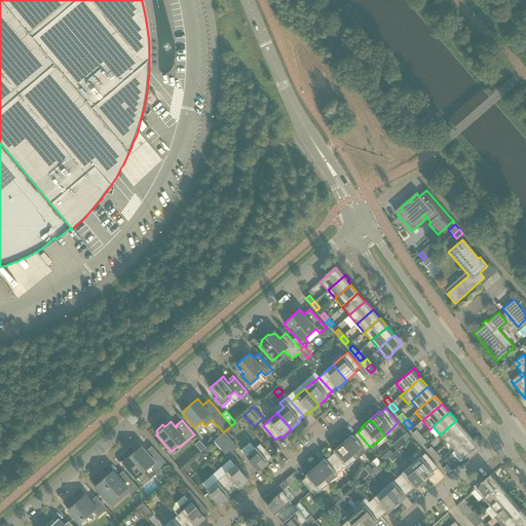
[(440,435),(437,438),(444,446),(447,443),(448,442),(463,428),(456,420),(455,421),(441,434),(440,435)]
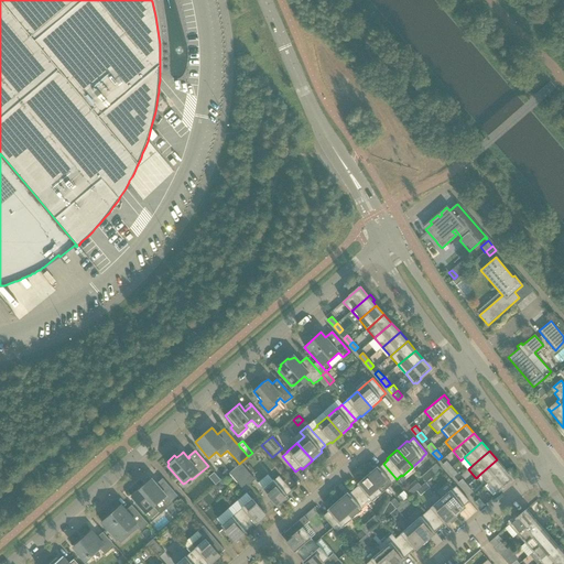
[(464,457),(461,461),(468,469),(472,466),(464,457)]
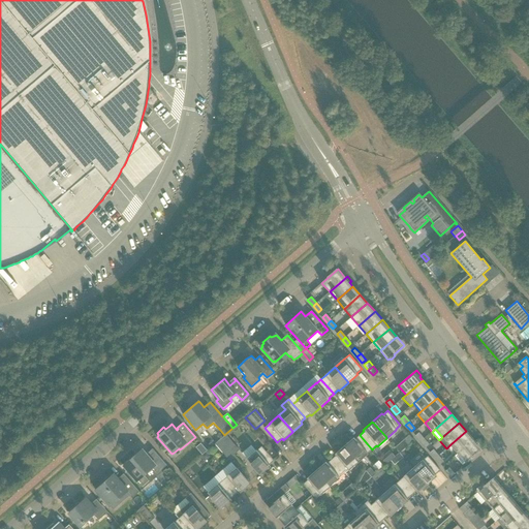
[(450,444),(449,445),(457,454),(473,439),(470,436),(472,434),(468,430),(469,430),(468,429),(466,431),(465,432),(450,444)]
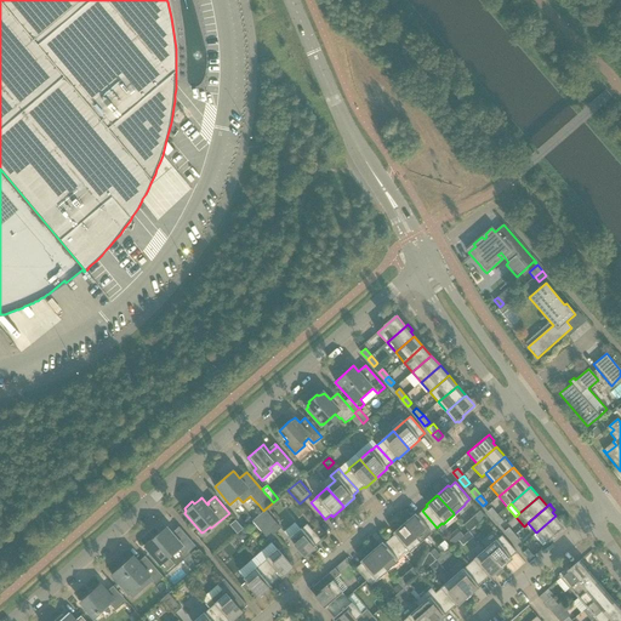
[(488,512),(494,518),(497,514),(491,508),(488,512)]
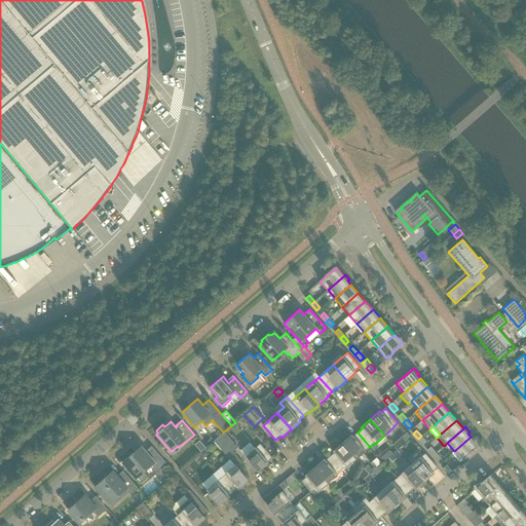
[(223,433),(219,437),(232,452),(238,448),(224,431),(223,433)]
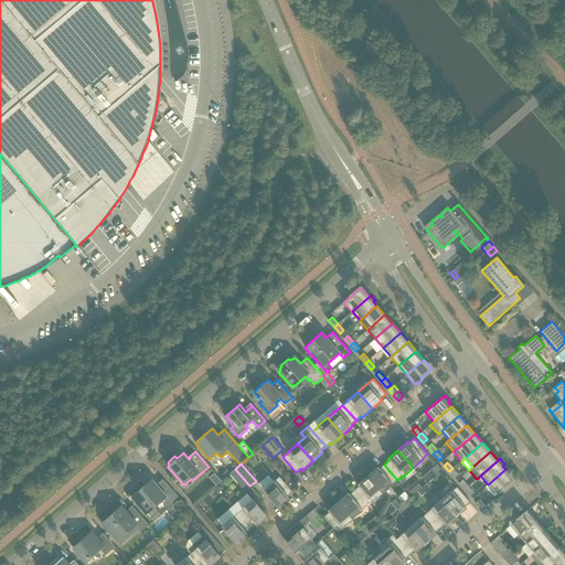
[(368,477),(382,493),(383,493),(393,484),(397,480),(384,465),(379,469),(377,468),(368,477)]
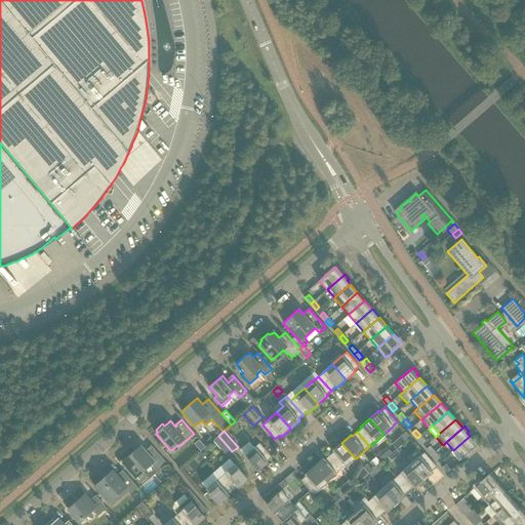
[(406,432),(400,437),(405,442),(410,437),(406,432)]
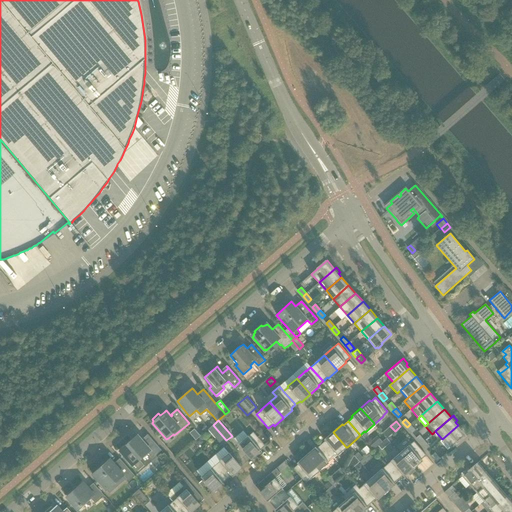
[(410,424),(407,427),(412,433),(415,430),(410,424)]
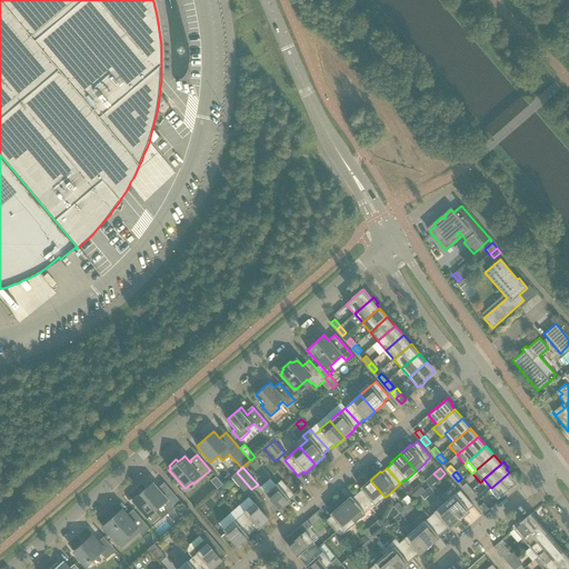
[(251,489),(237,472),(231,478),(246,495),(251,489)]
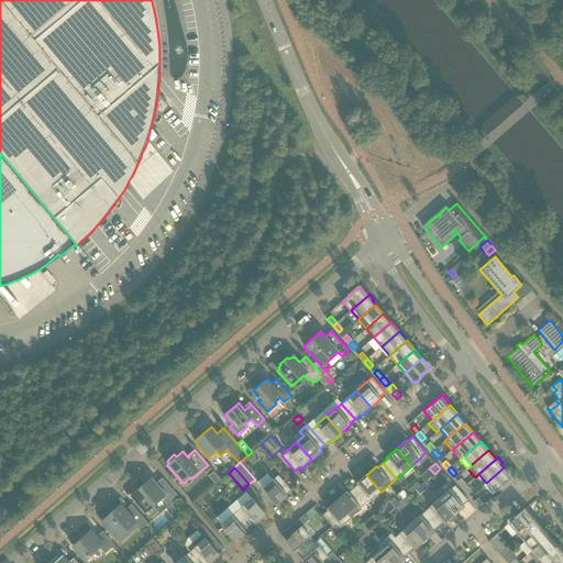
[(497,493),(503,488),(501,487),(512,477),(504,467),(486,483),(485,484),(484,485),(493,495),(496,490),(497,493)]
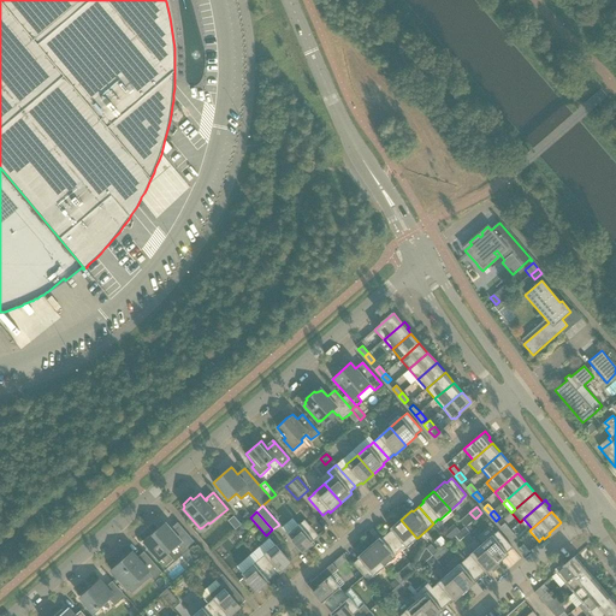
[(466,527),(475,519),(469,513),(460,521),(466,527)]
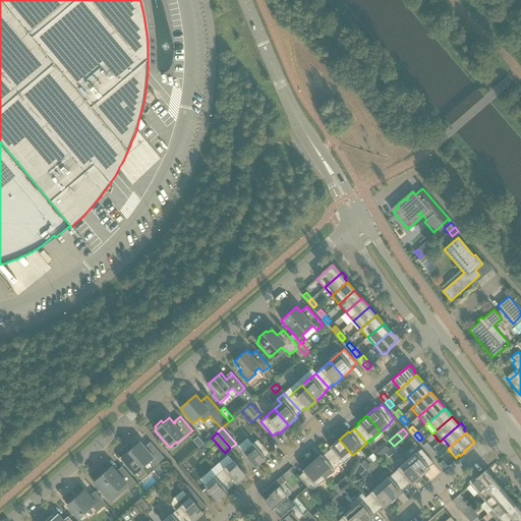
[(195,441),(193,442),(199,448),(204,444),(197,437),(194,440),(195,441)]
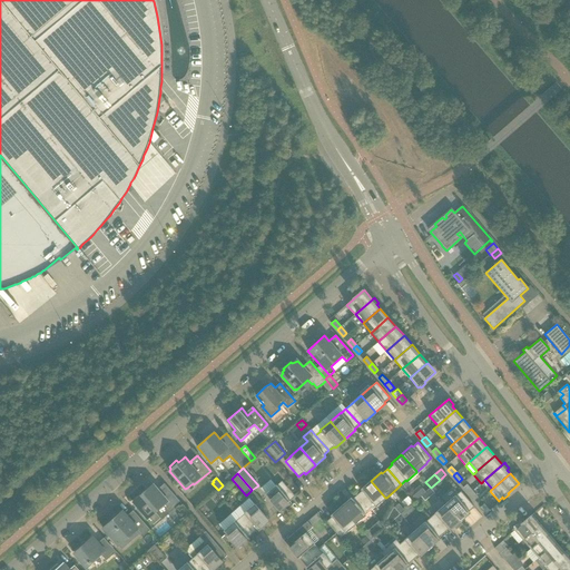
[(276,485),(266,495),(279,510),(290,501),(295,497),(300,492),(292,482),(286,487),(282,481),(276,485)]
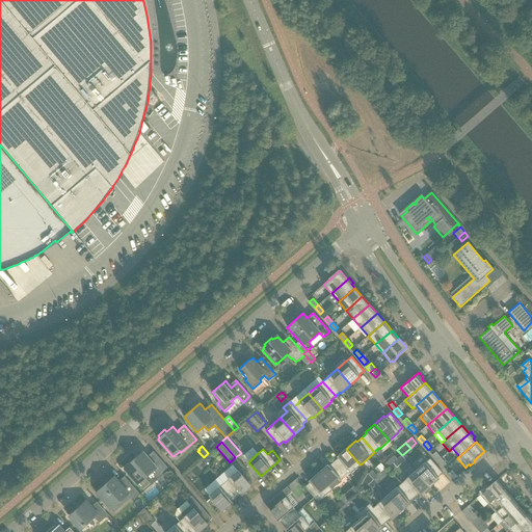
[(334,462),(346,477),(350,473),(351,473),(361,464),(360,464),(346,449),(337,457),(338,458),(334,462)]
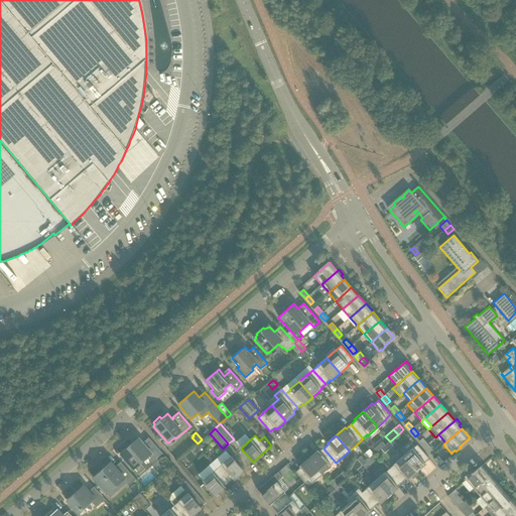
[(395,437),(390,441),(394,446),(398,442),(395,437)]
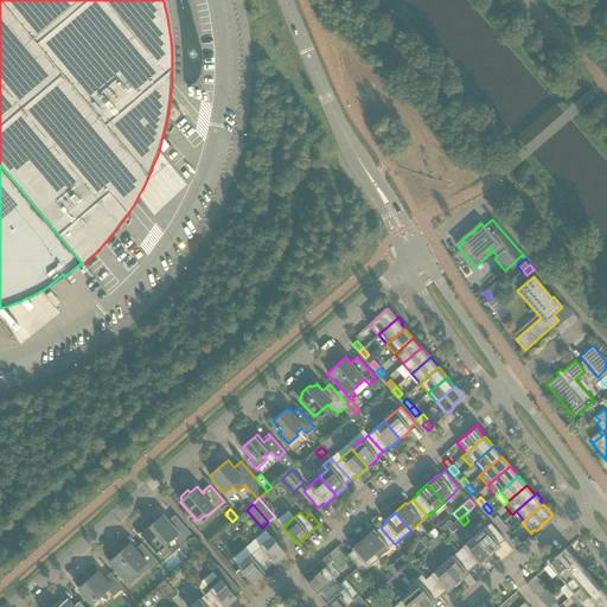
[(163,516),(141,535),(157,553),(158,551),(163,558),(171,551),(165,545),(174,537),(177,540),(180,537),(183,541),(191,534),(174,516),(167,522),(163,516)]
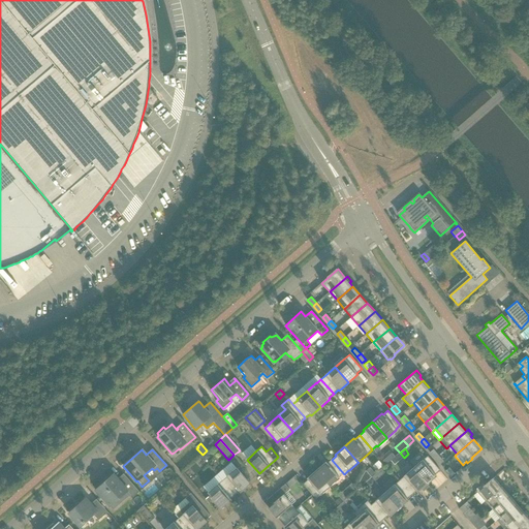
[(430,453),(435,459),(438,456),(433,449),(430,453)]
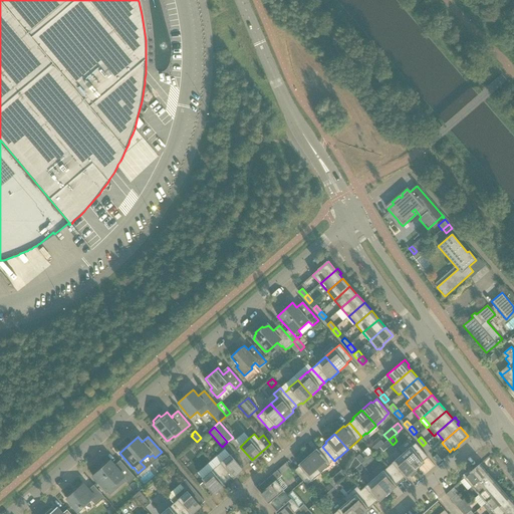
[(379,438),(374,442),(379,447),(383,444),(379,438)]
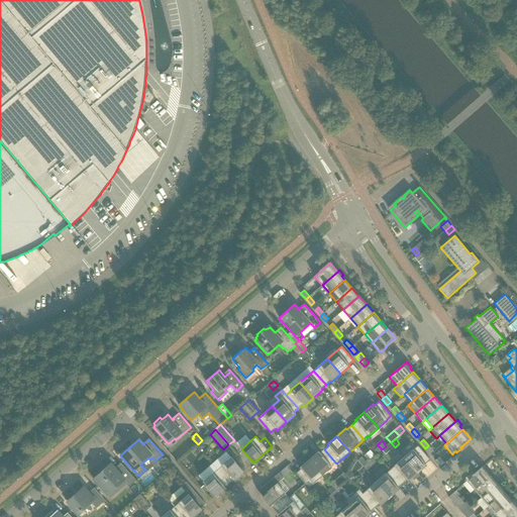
[(201,442),(197,446),(201,450),(205,446),(201,442)]
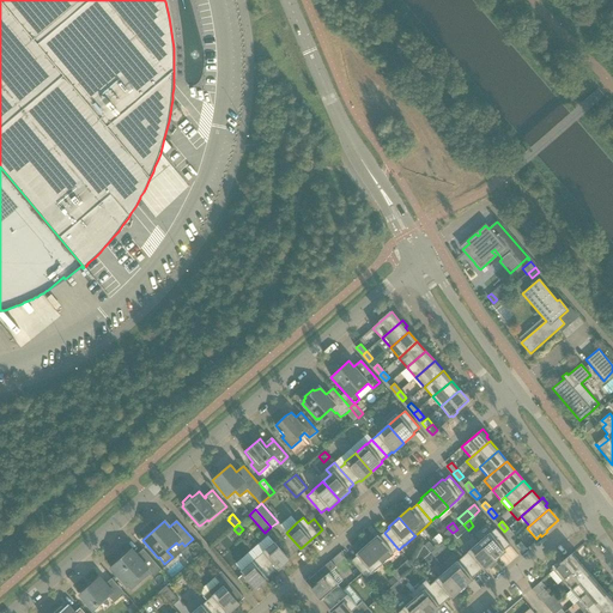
[(447,527),(442,532),(443,533),(447,538),(453,533),(447,527)]
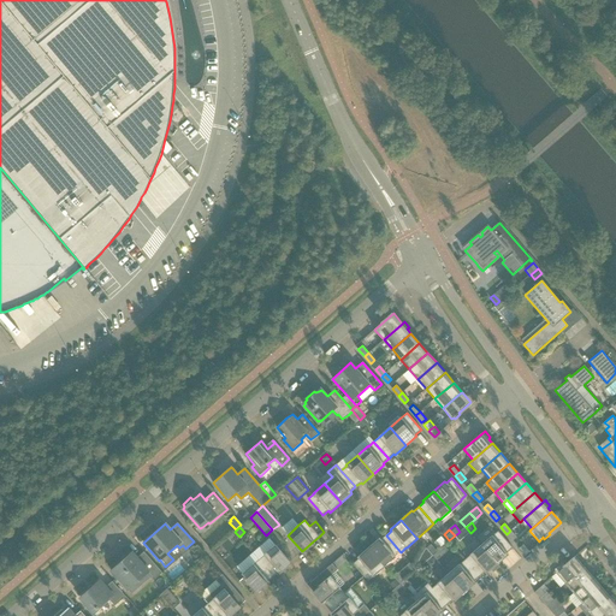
[(510,531),(507,534),(513,540),(516,537),(510,531)]
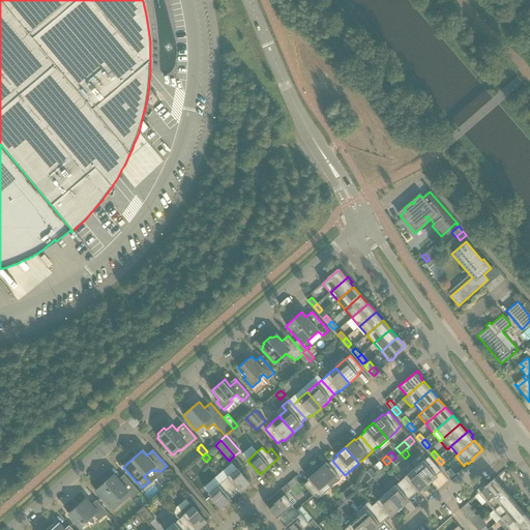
[(414,469),(414,470),(428,486),(437,477),(436,475),(441,471),(429,458),(423,462),(422,461),(414,469)]
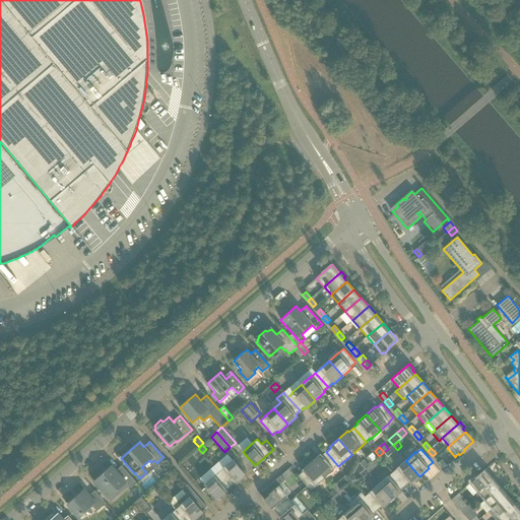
[(311,462),(312,464),(324,477),(325,478),(334,470),(333,469),(338,466),(326,452),(321,456),(320,454),(311,462)]
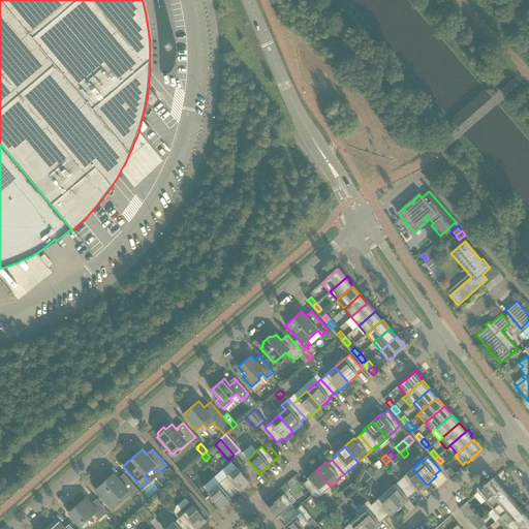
[(378,460),(372,465),(377,471),(383,466),(378,460)]
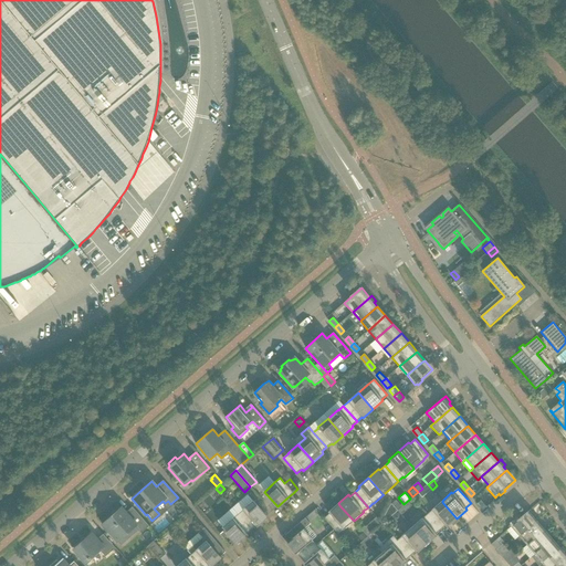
[(248,494),(232,507),(238,514),(247,525),(251,530),(255,525),(257,527),(268,517),(266,516),(253,501),(252,501),(248,494)]
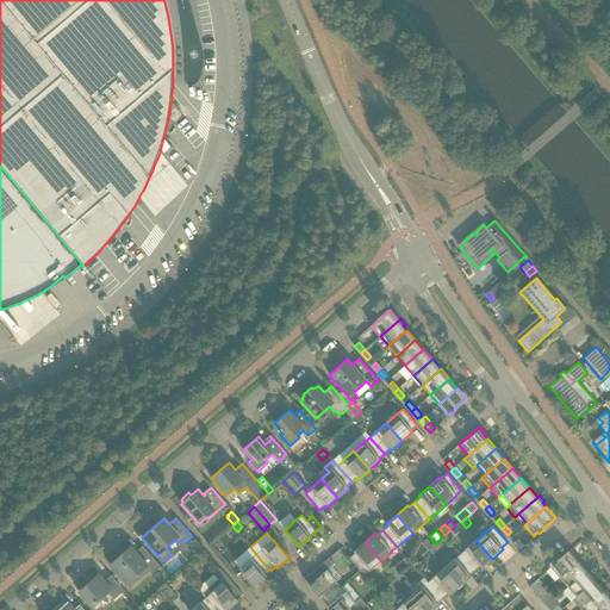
[(311,540),(317,548),(328,540),(322,533),(311,540)]
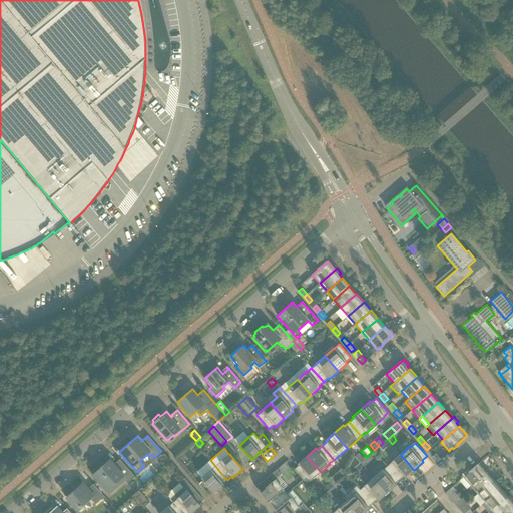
[(359,453),(355,457),(361,463),(364,460),(359,453)]
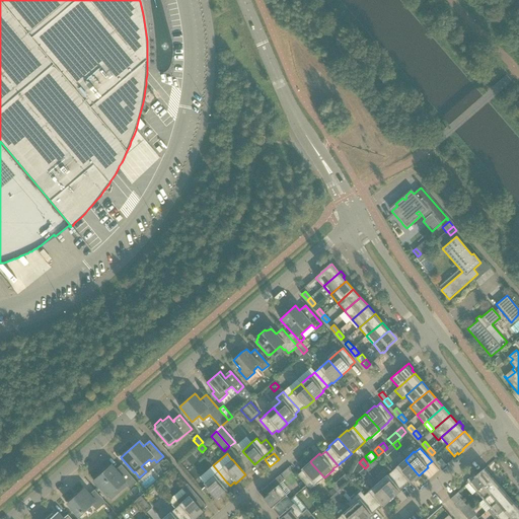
[(437,462),(443,467),(446,464),(441,458),(437,462)]
